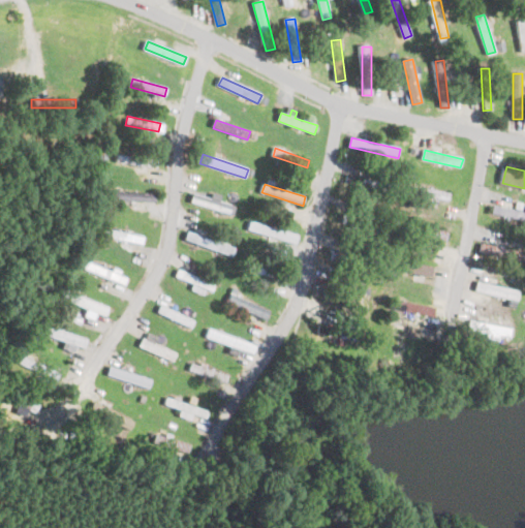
[(155,193),(106,191),(106,199),(155,202),(155,193)]
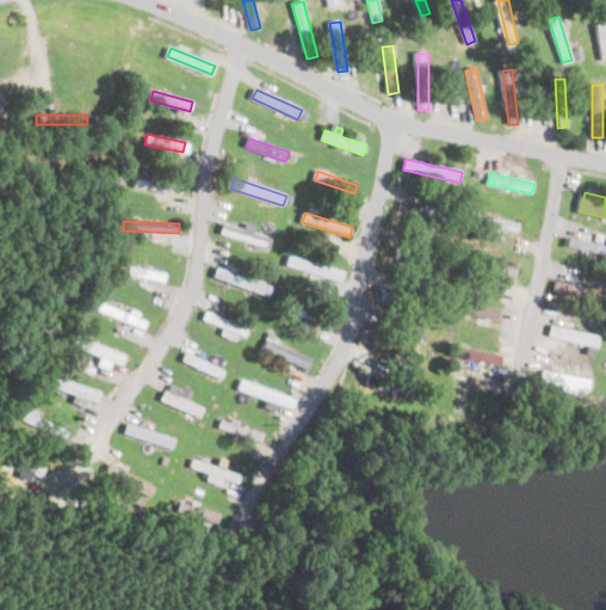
[(272,240),(226,223),(222,233),(269,250),(272,240)]
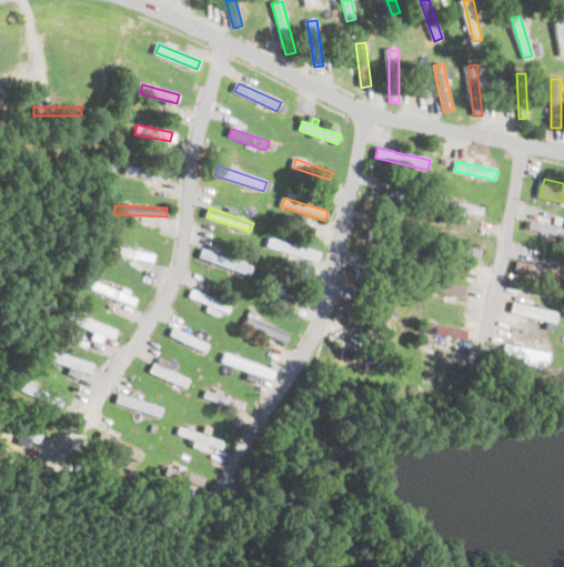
[(531,228),(563,238),(563,228),(533,220),(531,228)]
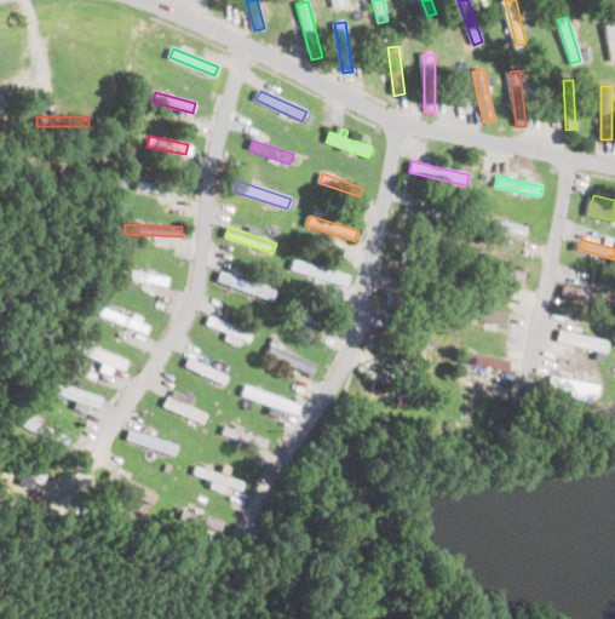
[(350,276),(295,261),(292,269),(348,286),(350,276)]
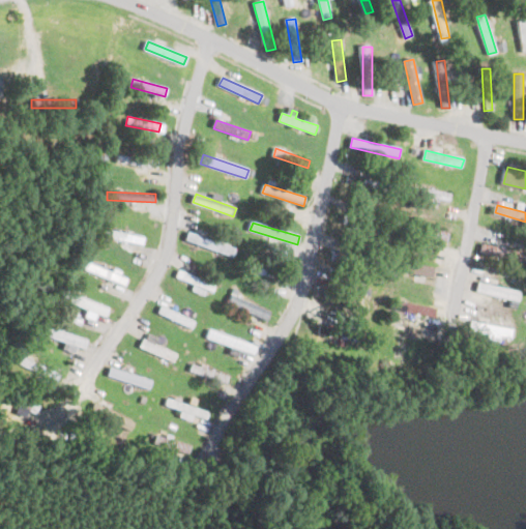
[(448,231),(401,224),(399,234),(447,240),(448,231)]
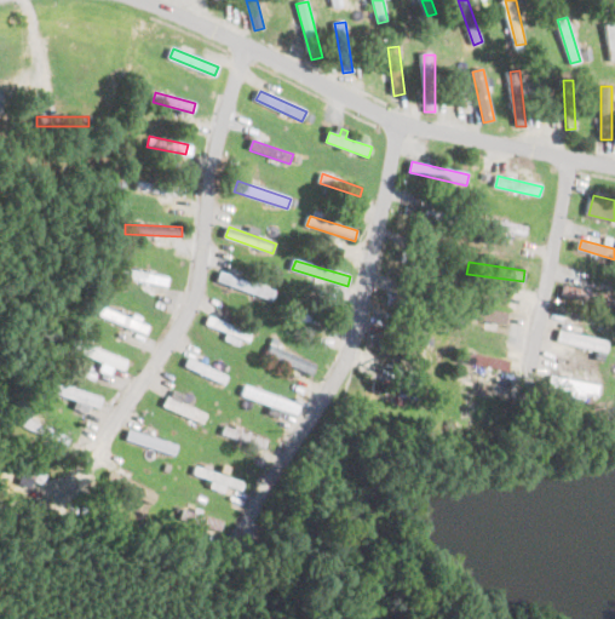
[(170,278),(125,268),(122,276),(167,286),(170,278)]
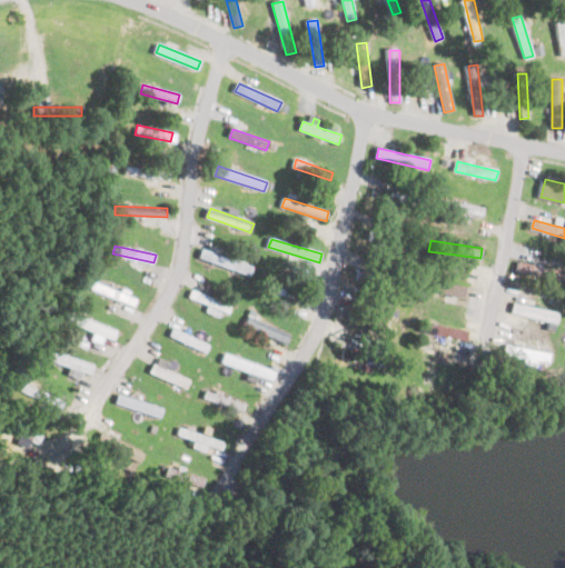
[(254,268),(204,249),(201,258),(251,276),(254,268)]
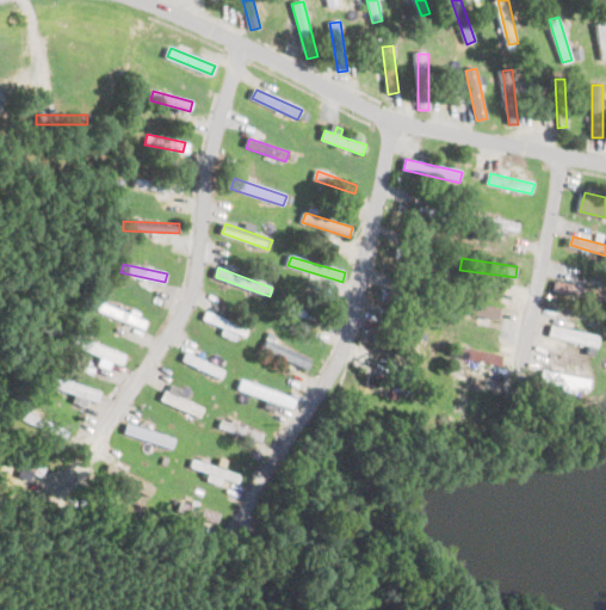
[(605,290),(557,281),(555,290),(605,302),(605,290)]
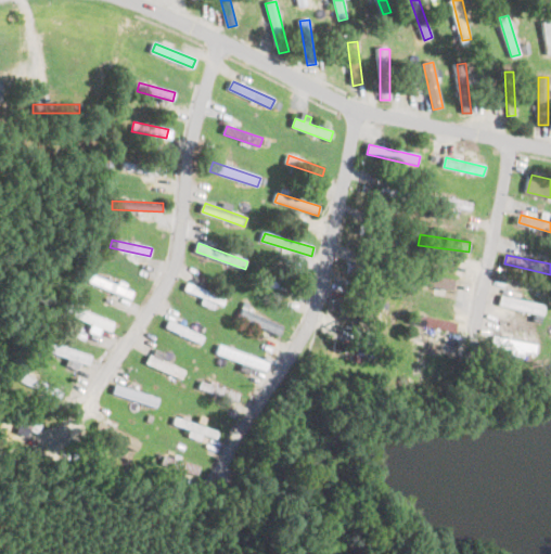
[(410,285),(456,293),(457,281),(412,273),(410,285)]
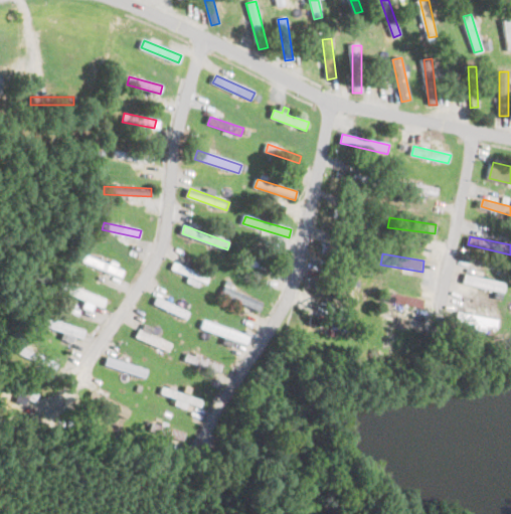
[(82,263),(123,276),(125,270),(84,257),(82,263)]
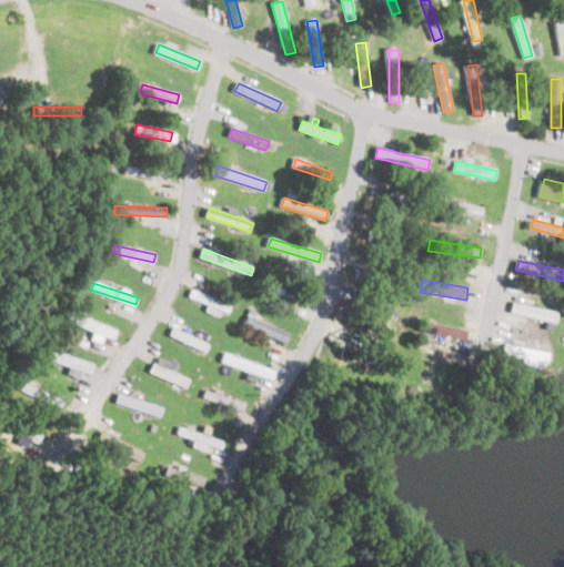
[(190,297),(229,313),(232,305),(193,290),(190,297)]
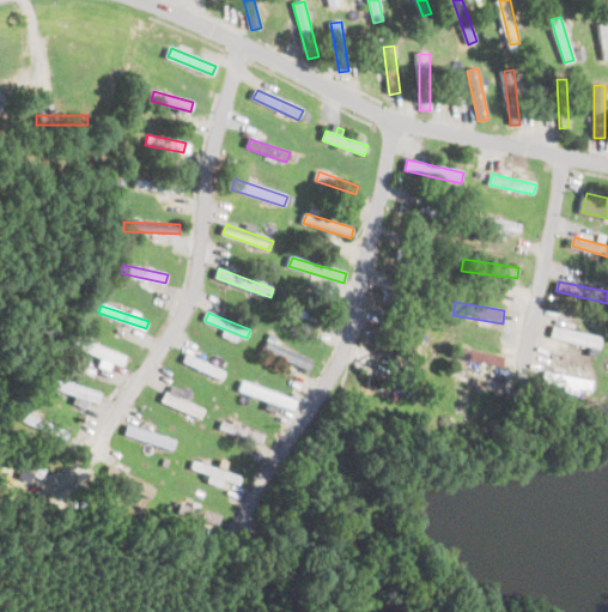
[(601,338),(554,326),(552,337),(599,349),(601,338)]
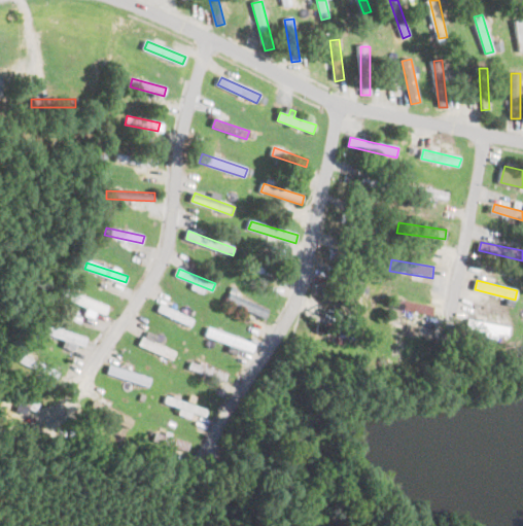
[(109,305),(64,290),(62,299),(106,313),(109,305)]
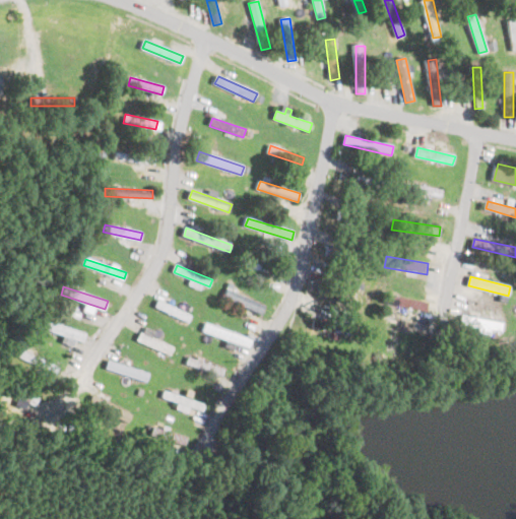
[(224,298),(263,315),(267,306),(229,288),(224,298)]
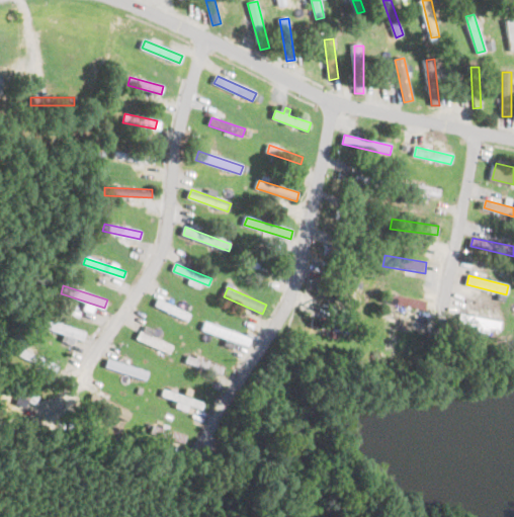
[(426,303),(387,292),(384,300),(424,311),(426,303)]
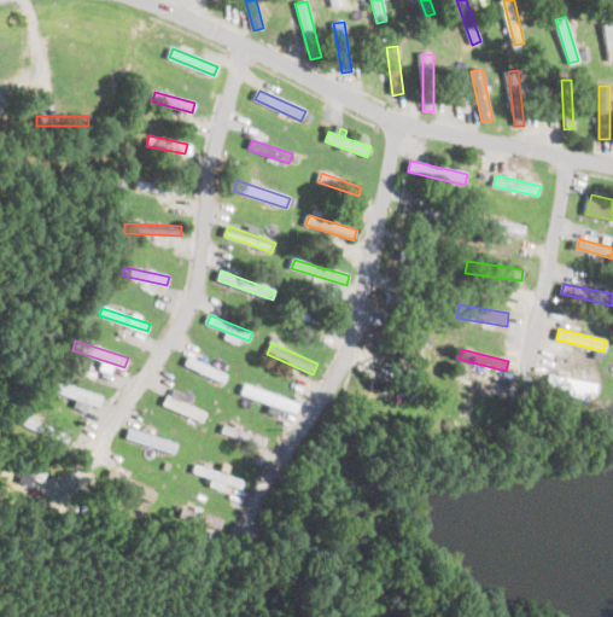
[(186,365),(225,383),(228,376),(190,358),(186,365)]
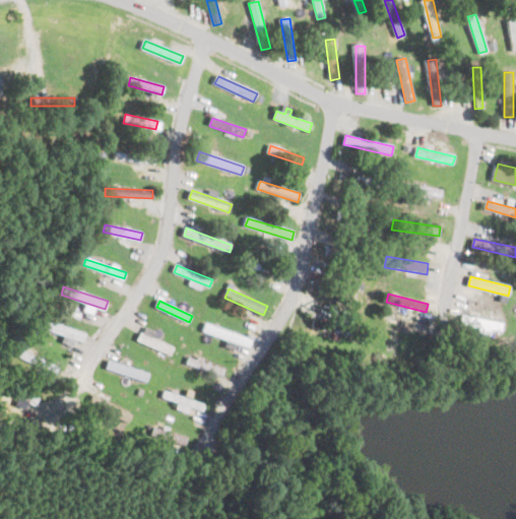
[(502,331),(504,321),(462,313),(460,323),(502,331)]
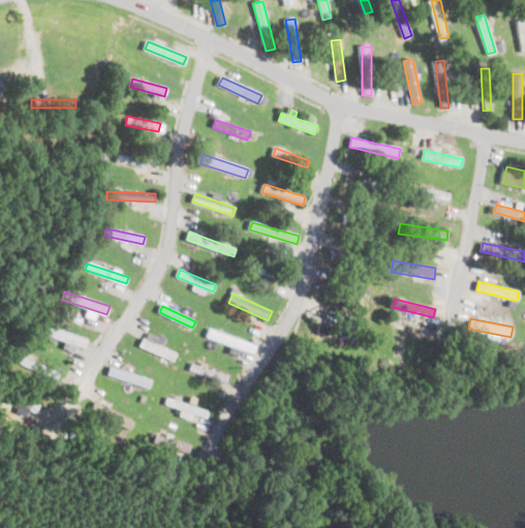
[(90,340),(43,323),(41,331),(87,347),(90,340)]
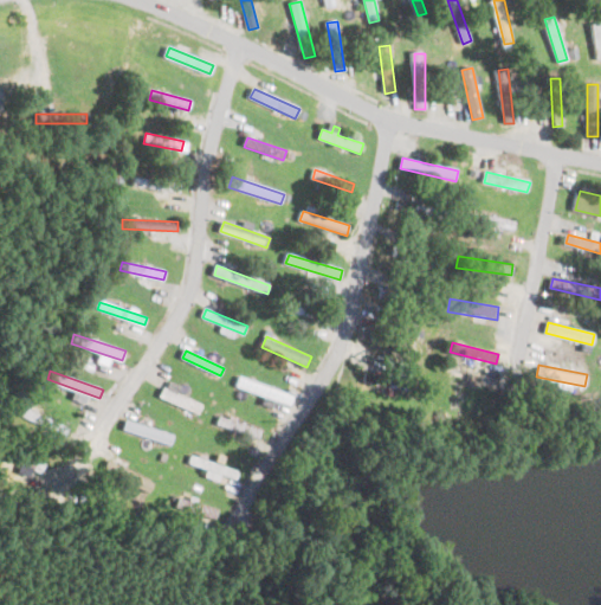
[(295,394),(240,377),(237,387),(291,405),(295,394)]
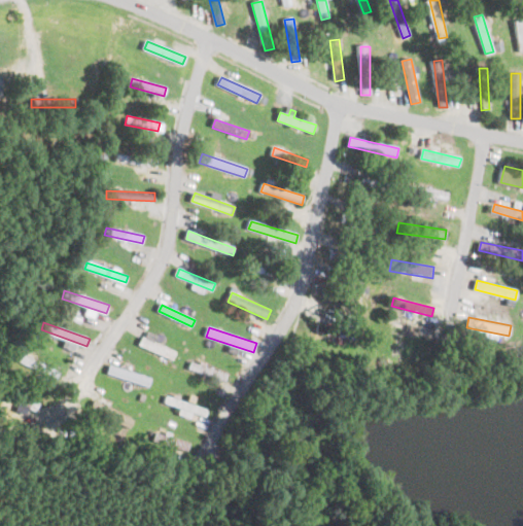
[(177,352),(143,337),(139,345),(173,360),(177,352)]
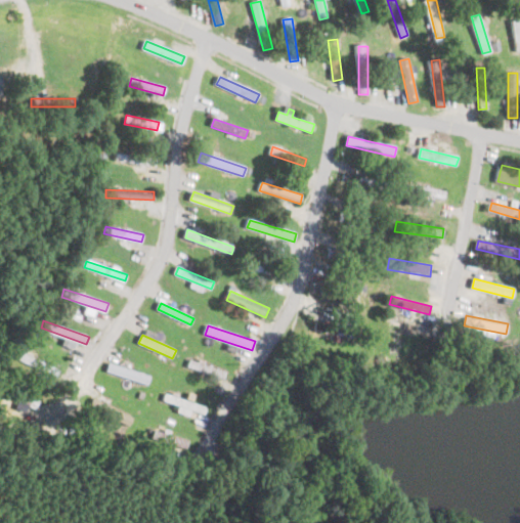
[(58,376),(61,367),(22,353),(18,361),(58,376)]
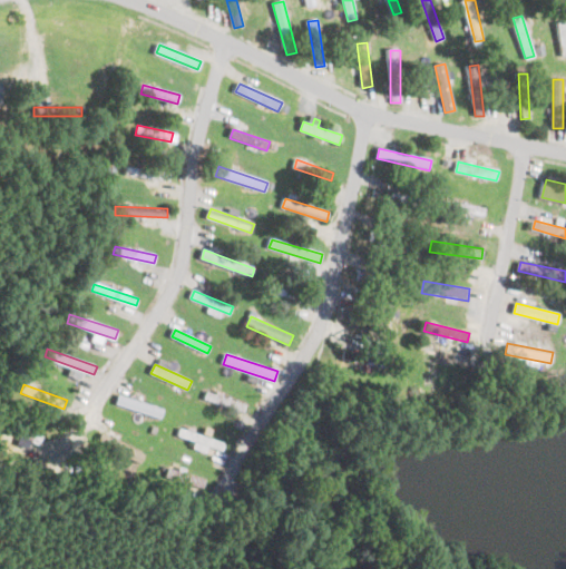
[(206,399),(244,412),(247,404),(208,391),(206,399)]
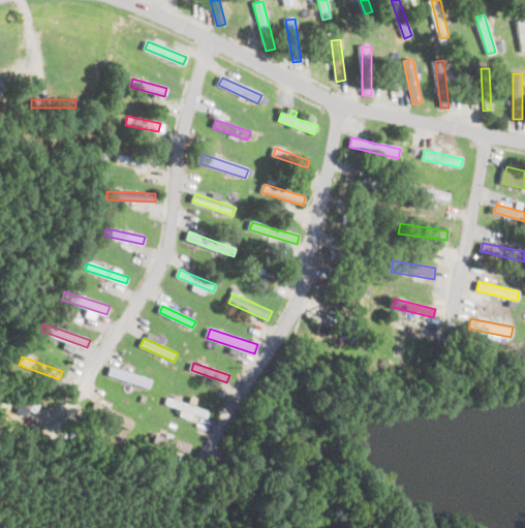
[(110,375),(150,389),(153,380),(112,366),(110,375)]
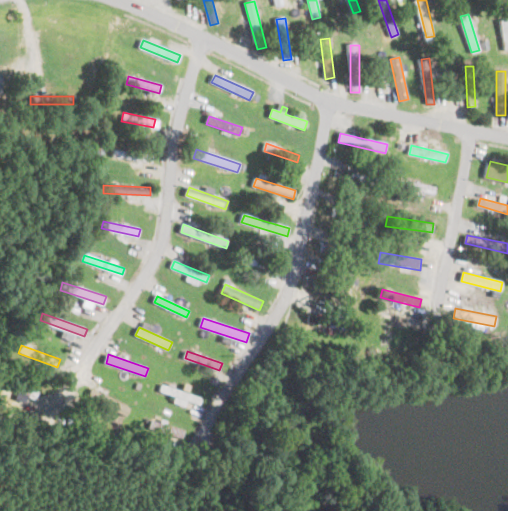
[(161,392),(200,404),(202,397),(163,385),(161,392)]
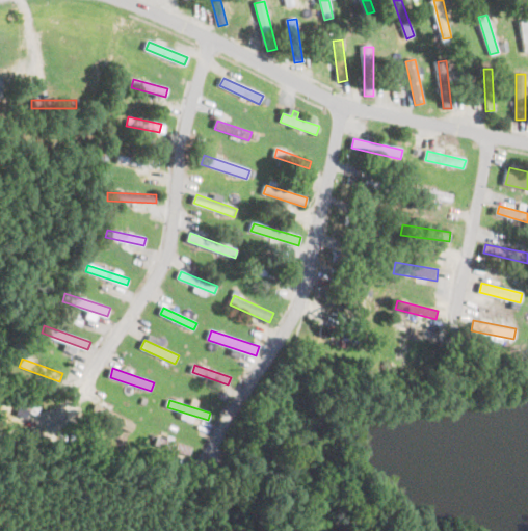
[(131,432),(135,423),(100,406),(96,416),(131,432)]
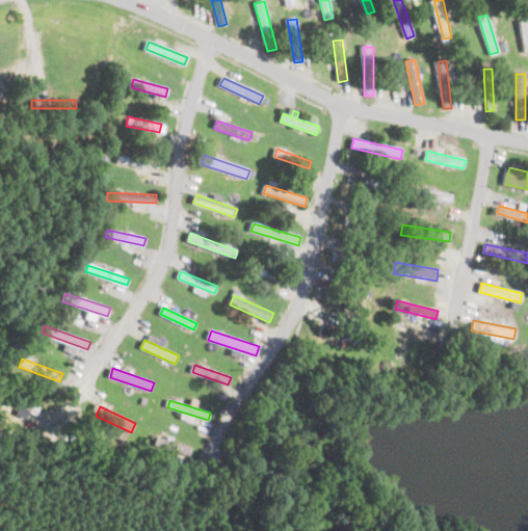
[(192,446),(161,435),(158,446),(189,456),(192,446)]
